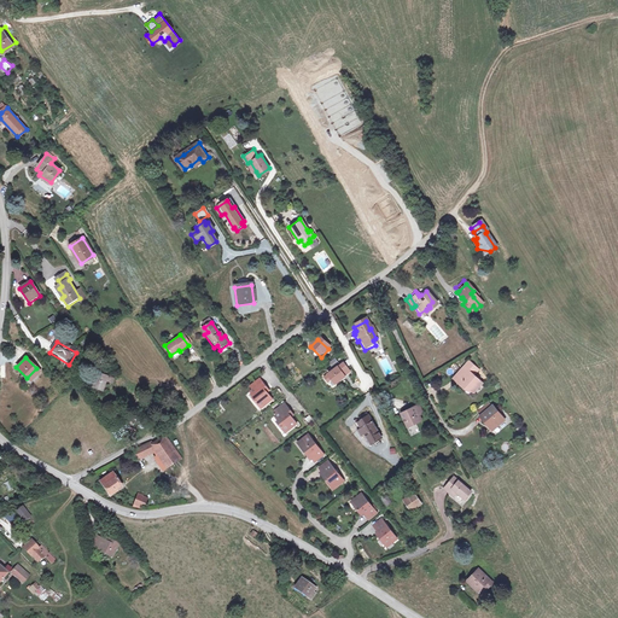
[(467,363),(456,375),(460,379),(455,385),(461,391),(465,388),(472,394),(479,386),(471,378),(477,372),(467,363)]
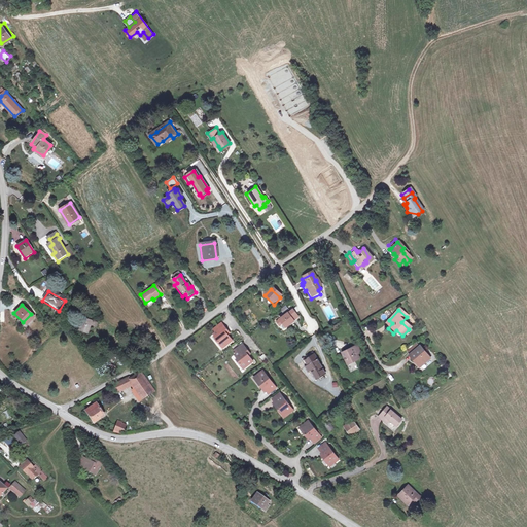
[(292,311),(278,321),(284,328),(292,322),(290,320),(295,316),(292,311)]
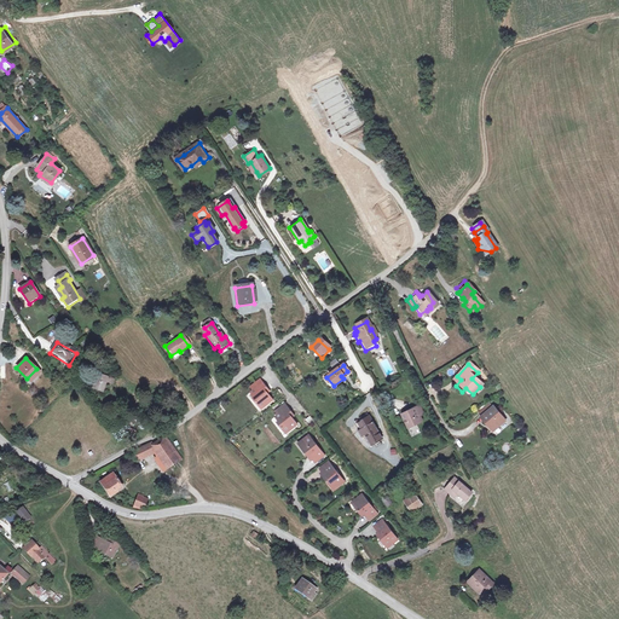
[(111,387),(114,381),(99,376),(96,389),(105,393),(108,386),(111,387)]
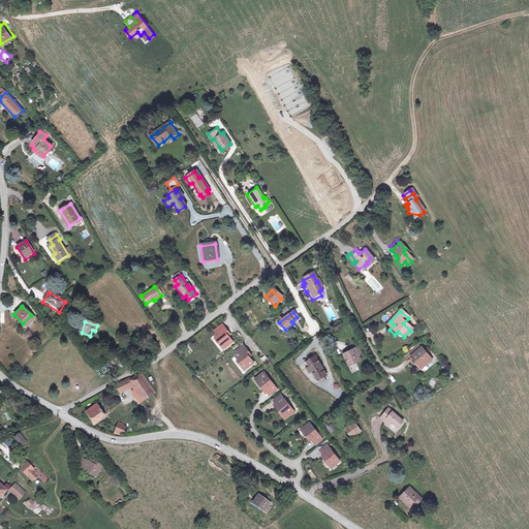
[(216,342),(222,349),(227,344),(228,346),(234,343),(228,337),(225,333),(227,331),(224,328),(219,332),(217,329),(214,331),(216,335),(214,336),(217,340),(216,342)]
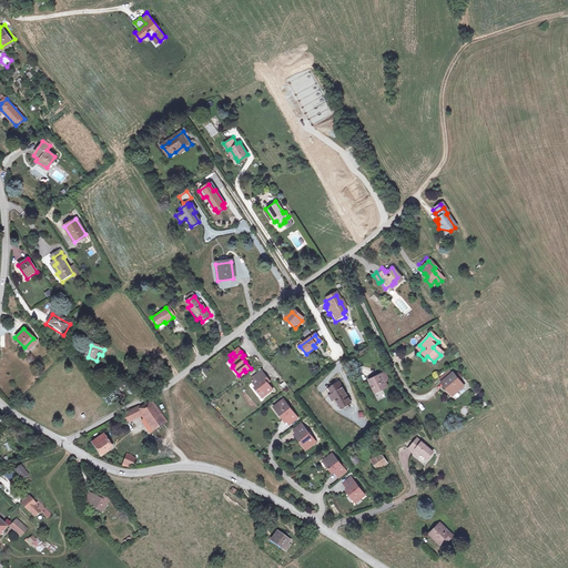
[(253,389),(260,397),(265,393),(266,395),(272,392),(267,385),(263,382),(266,379),(263,375),(257,379),(255,376),(252,378),(254,383),(252,384),(255,388),(253,389)]
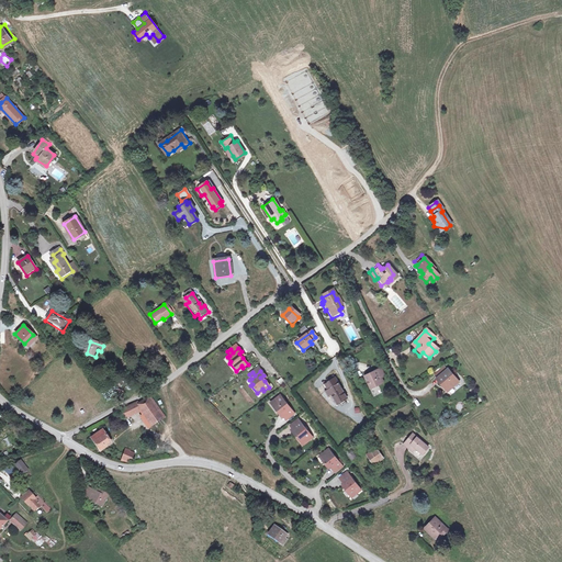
[(447,371),(435,380),(439,386),(441,385),(446,392),(457,385),(447,371)]
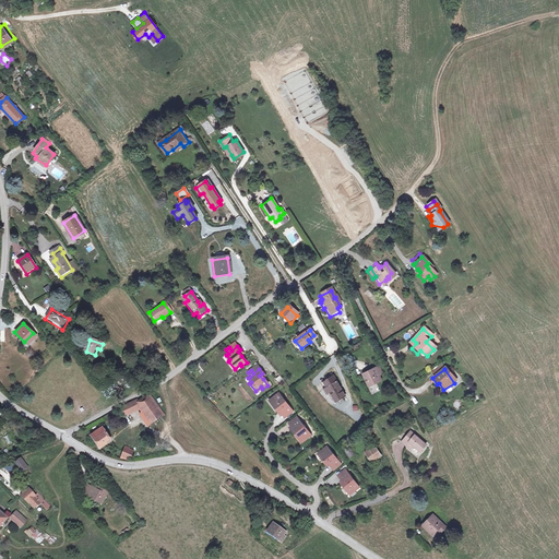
[(382,383),(380,379),(375,370),(364,377),(370,389),(382,383)]
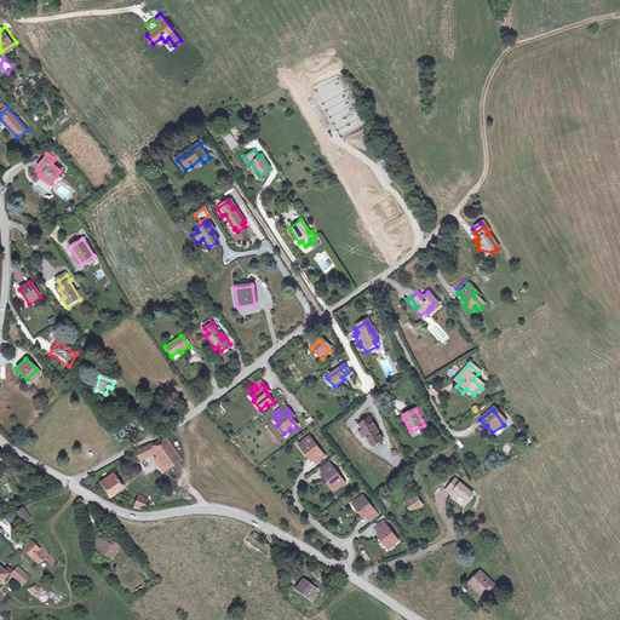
[(357,423),(360,429),(357,430),(361,437),(363,436),(371,447),(380,442),(374,431),(368,418),(357,423)]
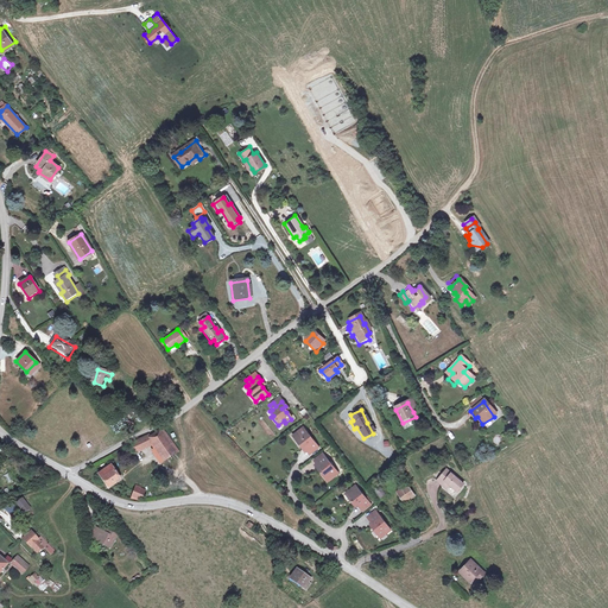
[(164,429),(160,431),(176,454),(179,451),(164,429)]
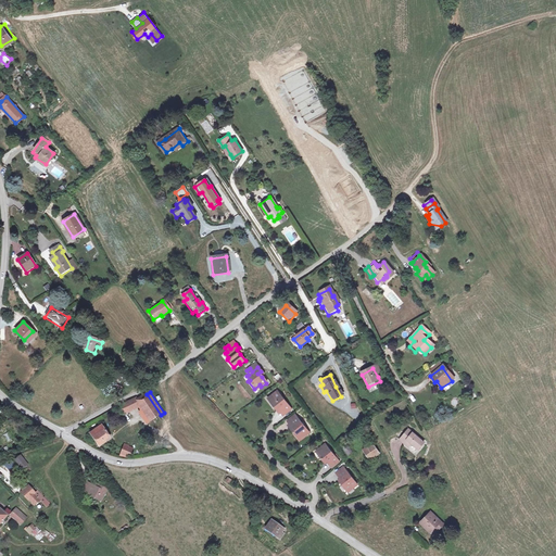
[(277,392),(273,395),(274,399),(269,402),(275,407),(276,406),(278,409),(277,411),(283,417),(292,409),(277,392)]
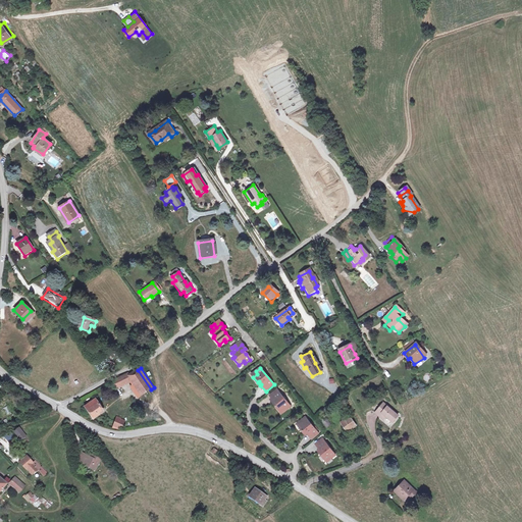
[(151,389),(138,370),(129,375),(133,381),(136,385),(134,386),(133,385),(132,385),(140,398),(151,389)]
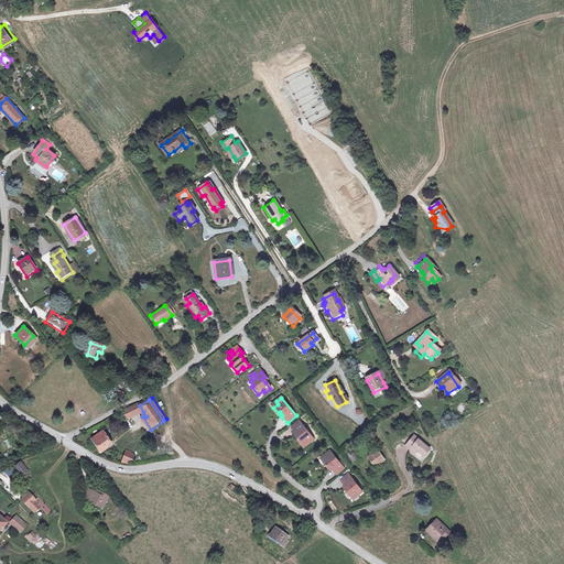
[(126,422),(143,412),(140,405),(139,403),(121,413),(126,422)]
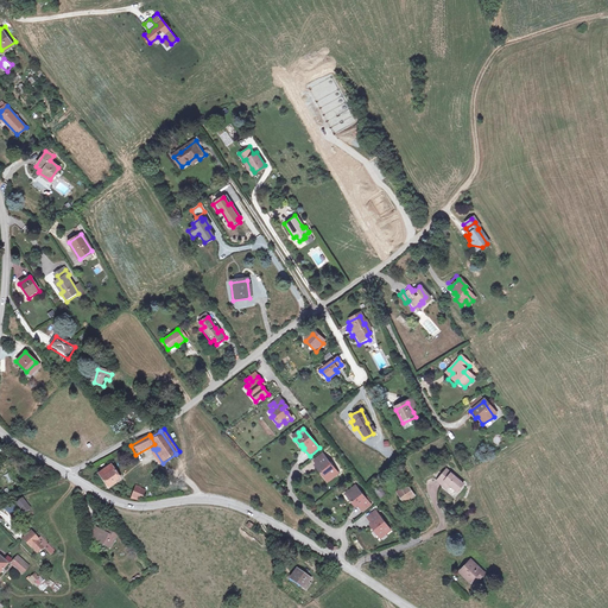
[(320,457),(323,461),(316,467),(315,467),(318,470),(320,469),(323,473),(321,474),(327,481),(331,476),(334,479),(339,475),(323,455),(320,457)]
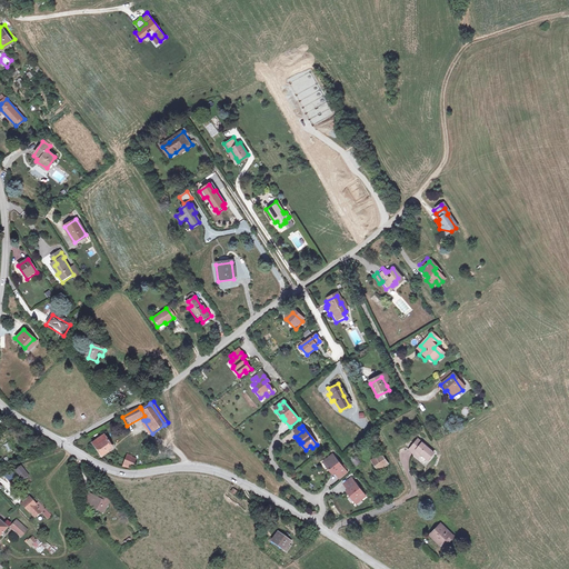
[(103,433),(90,441),(99,457),(112,449),(103,433)]
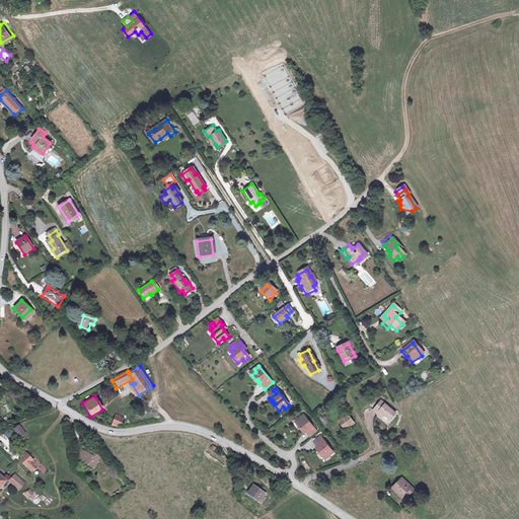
[(381,400),(373,410),(380,417),(383,414),(389,420),(395,414),(381,400)]
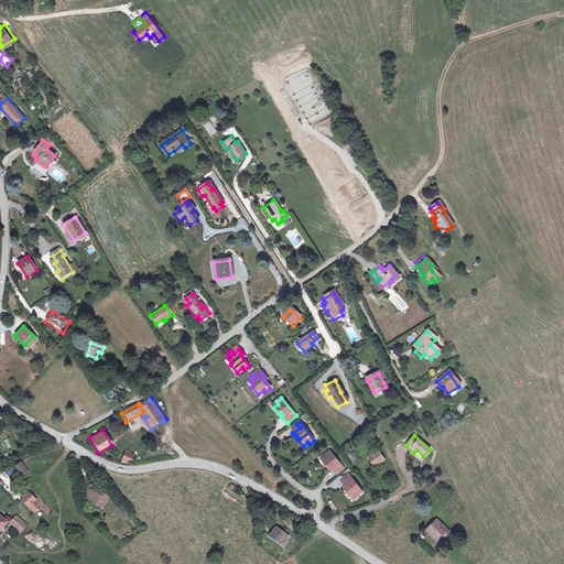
[(125,466),(131,467),(134,456),(128,454),(128,452),(123,451),(121,461),(126,462),(125,466)]
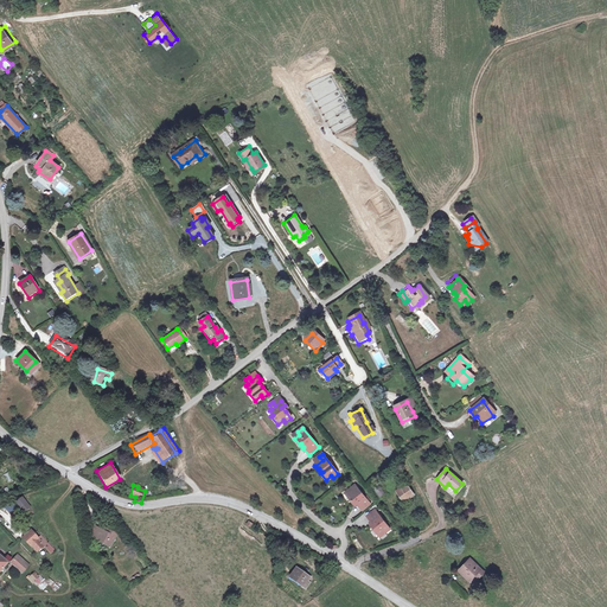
[(381,485),(374,489),(379,498),(385,494),(381,485)]
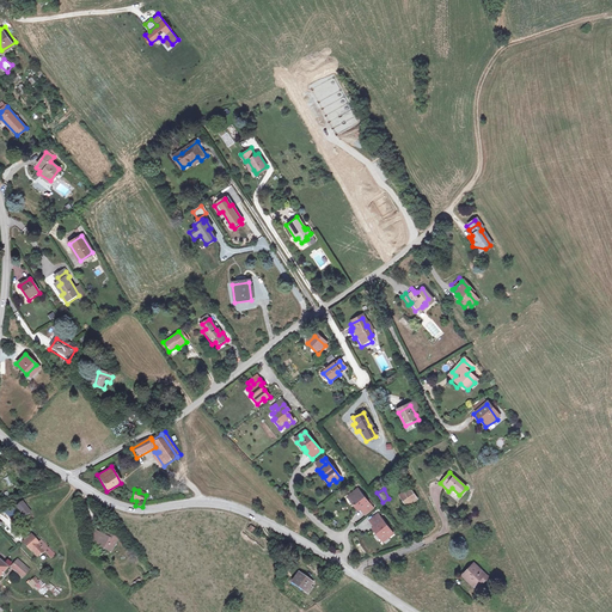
[(359,490),(354,494),(355,496),(349,500),(355,508),(357,506),(361,510),(363,514),(368,509),(371,512),(374,509),(359,490)]
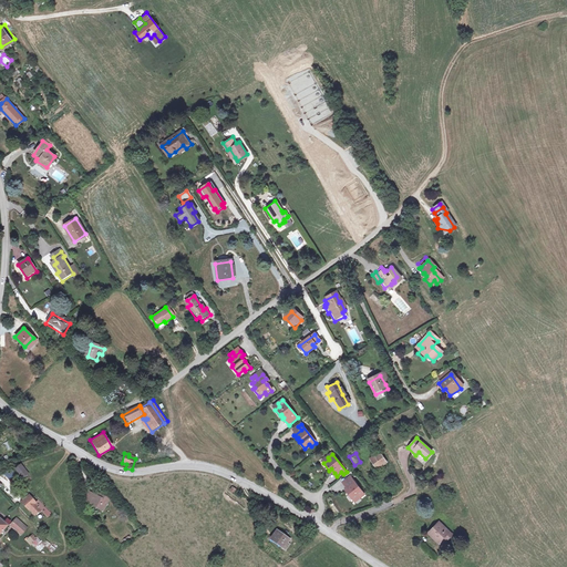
[(384,464),(378,455),(370,461),(378,470),(384,464)]
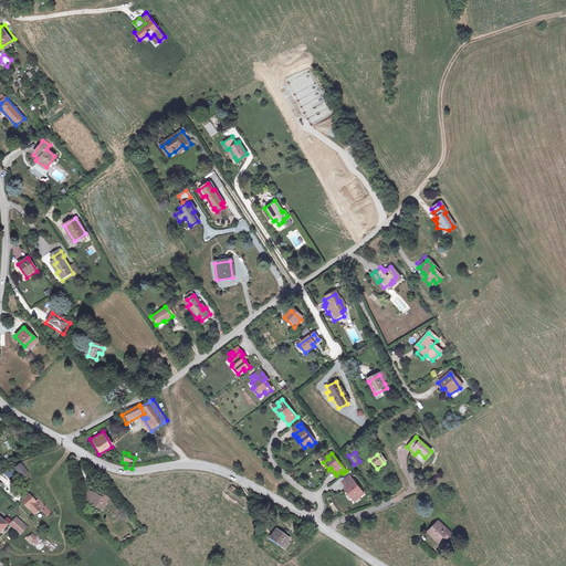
[(21,465),(16,470),(23,479),(28,474),(21,465)]
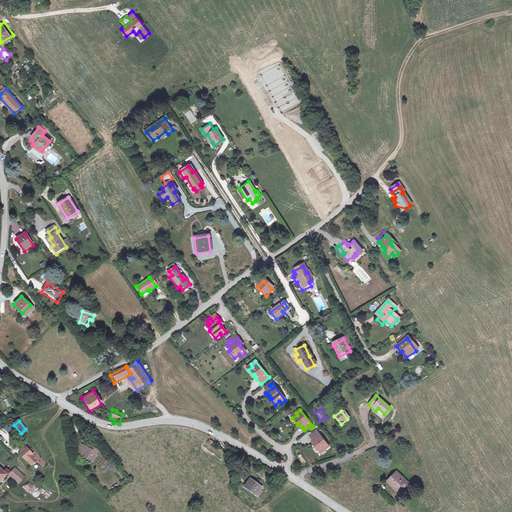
[(10,425),(4,428),(6,432),(10,437),(15,433),(11,428),(10,425)]
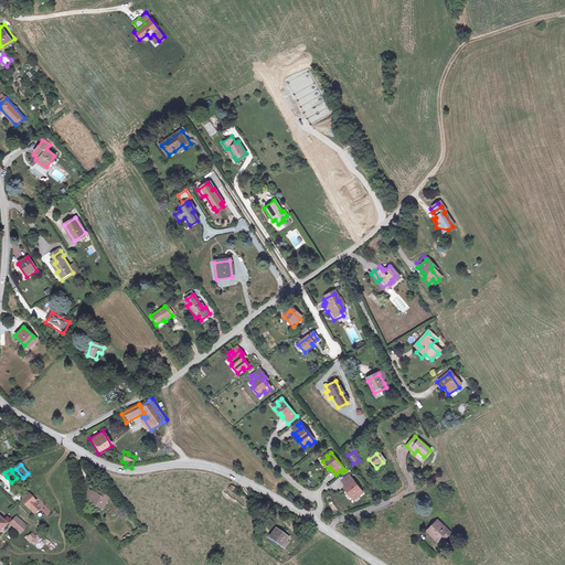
[(350,477),(347,479),(349,481),(344,484),(347,488),(350,491),(348,493),(352,500),(358,496),(360,498),(364,494),(350,477)]
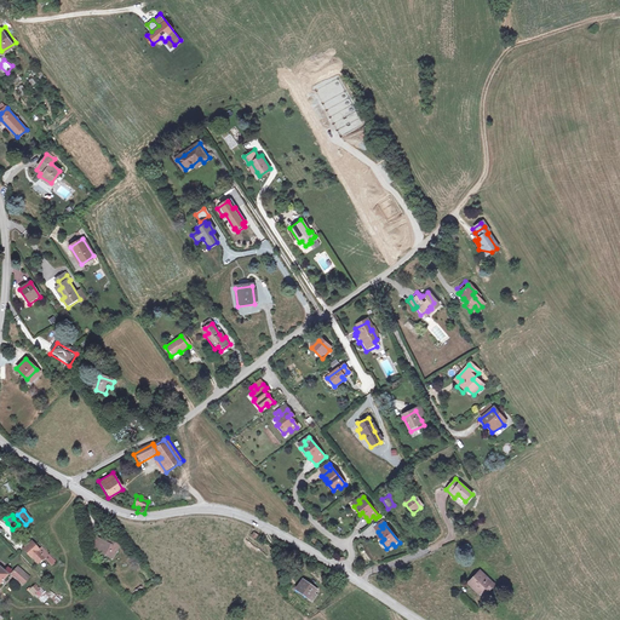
[(95,545),(92,549),(109,557),(112,552),(114,554),(118,546),(107,540),(105,543),(103,541),(97,539),(95,545)]
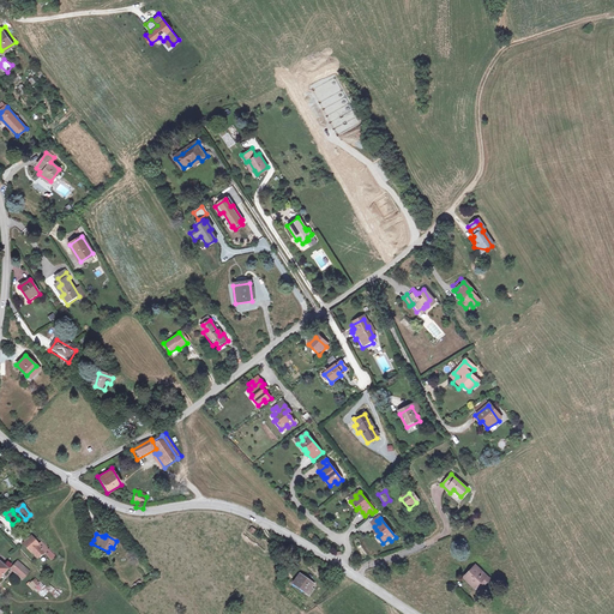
[(40,547),(32,539),(24,546),(31,554),(32,553),(38,560),(48,551),(42,543),(40,547)]
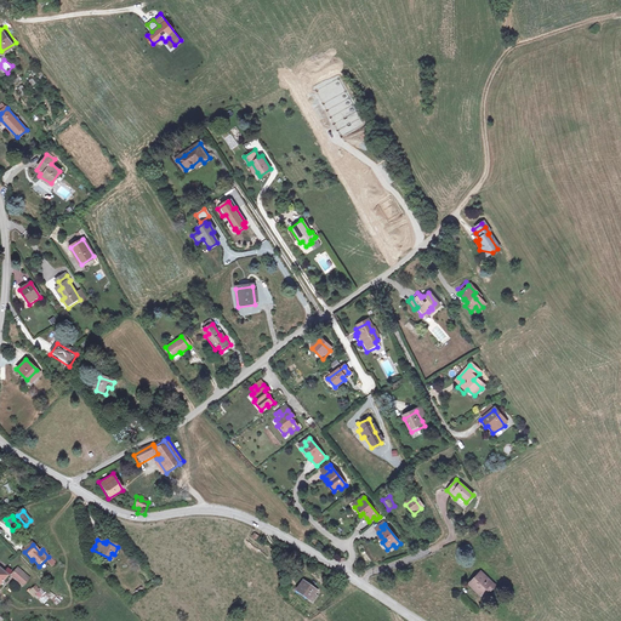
[(0,568),(0,585),(12,573),(9,569),(5,574),(0,568)]
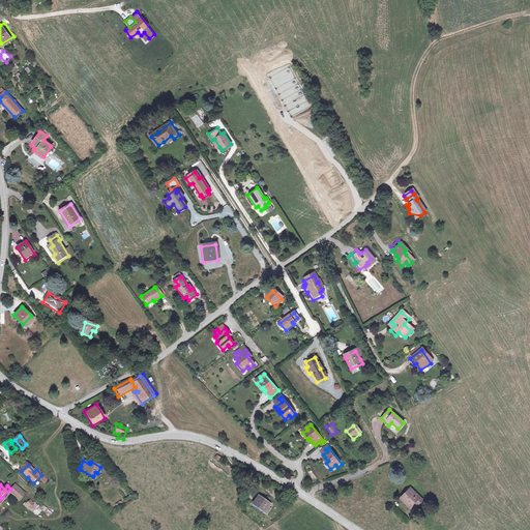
[(16,486),(9,492),(20,501),(25,495),(16,486)]
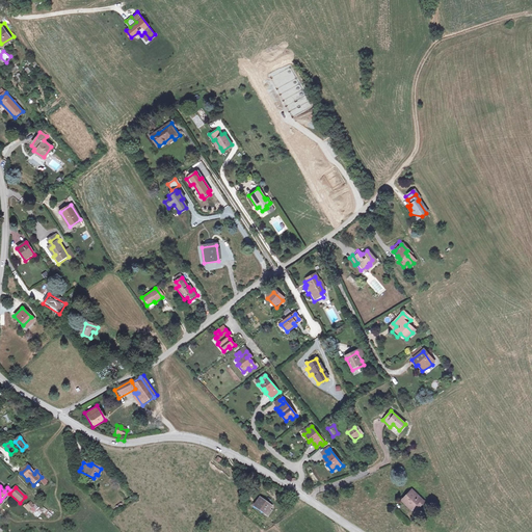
[(402,500),(416,512),(425,502),(411,489),(402,500)]
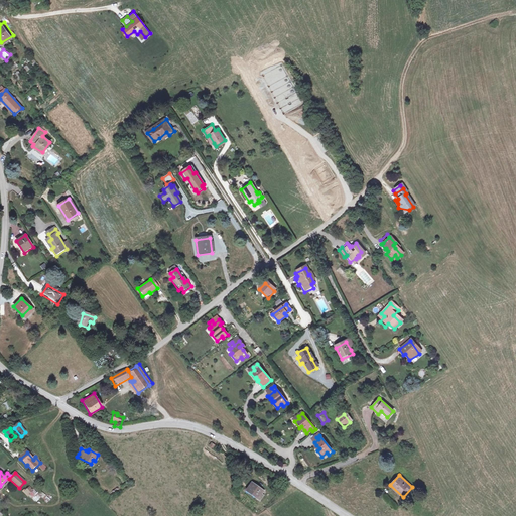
[(255,483),(254,484),(251,488),(248,491),(259,500),(266,492),(255,483)]
